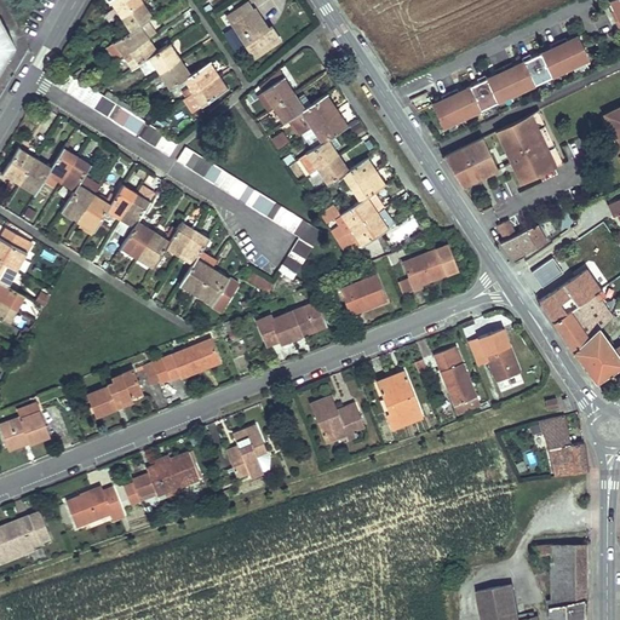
[(138,0),(110,0),(131,30),(115,41),(132,68),(149,57),(170,89),(185,79),(189,86),(183,90),(188,96),(194,92),(202,105),(227,90),(217,76),(208,63),(191,74),(189,75),(178,59),(168,44),(158,52),(139,24),(150,17),(141,3),(138,0)]
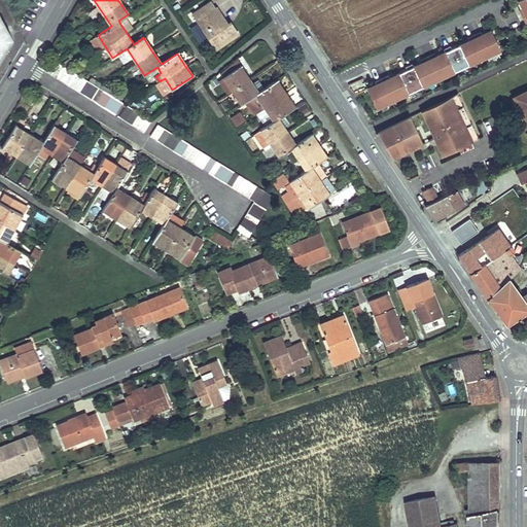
[(120,0),(117,0),(119,2),(128,14),(131,13),(121,0),(120,0)]
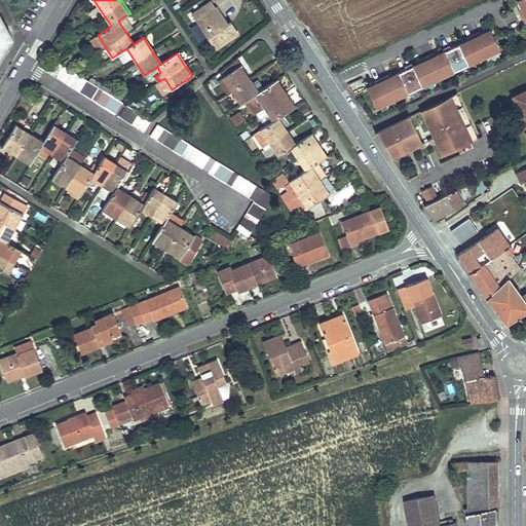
[(525,0),(517,0),(525,23),(525,0)]
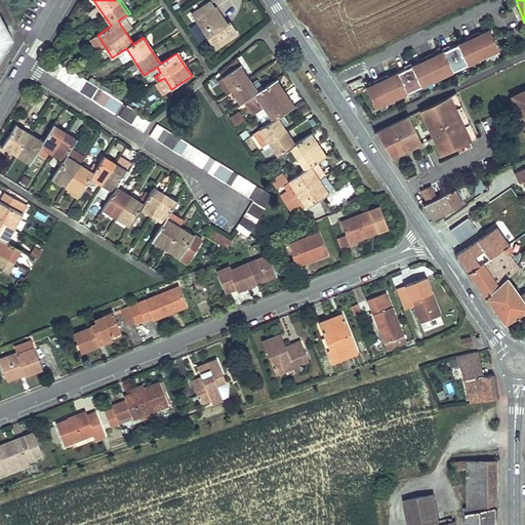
[(211,2),(193,14),(215,48),(237,34),(229,22),(227,23),(216,6),(214,7),(211,2)]
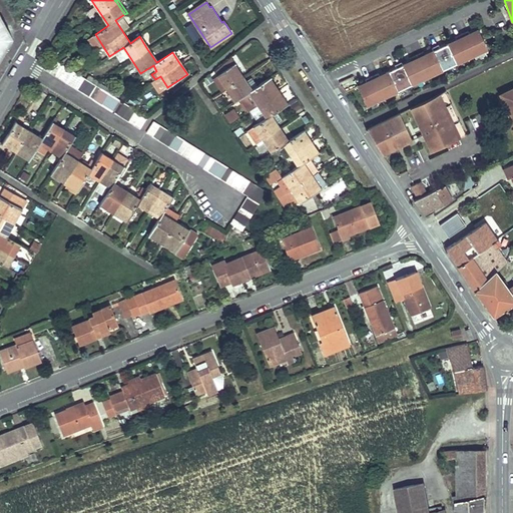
[(0,14),(0,57),(3,52),(0,49),(0,43),(1,43),(7,46),(12,37),(0,14)]
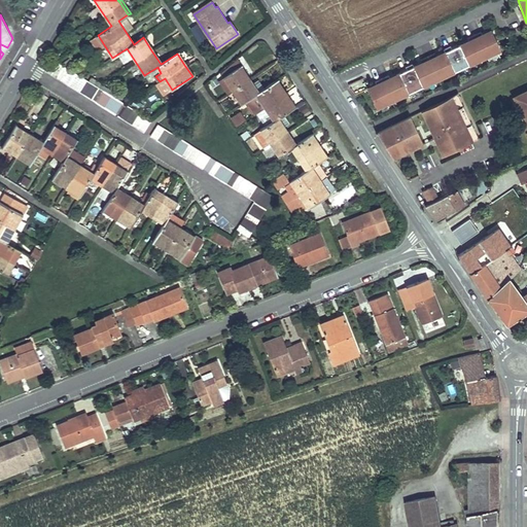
[(493,31),(364,80),(374,103),(502,54),(493,31)]
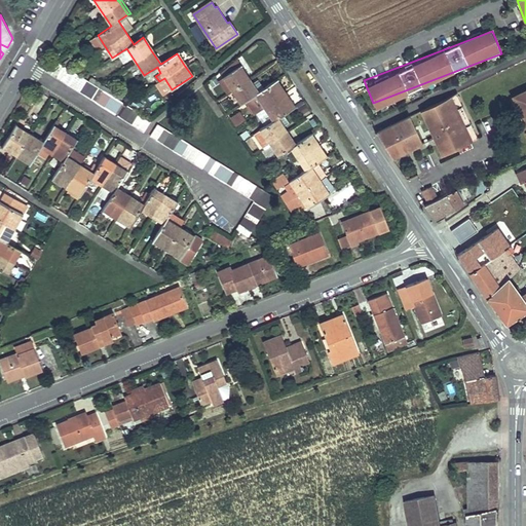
[(145,36),(143,37),(151,50),(160,64),(162,63),(153,49),(145,36)]
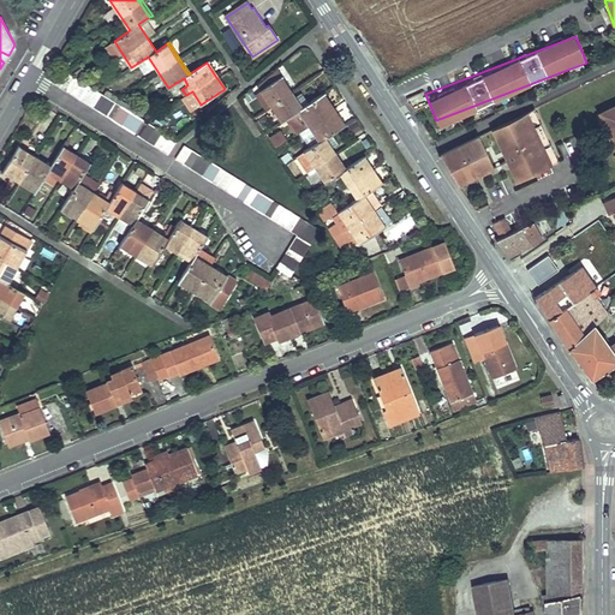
[(209,60),(207,63),(215,76),(225,89),(227,88),(218,75),(209,60)]
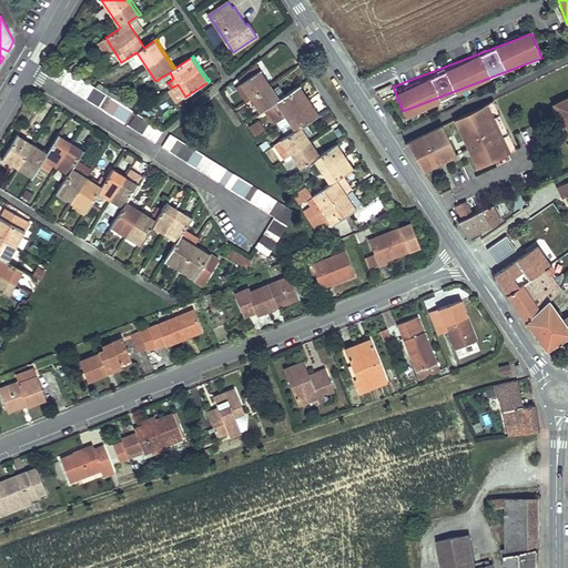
[(77,62),(68,68),(74,72),(83,66),(77,62)]
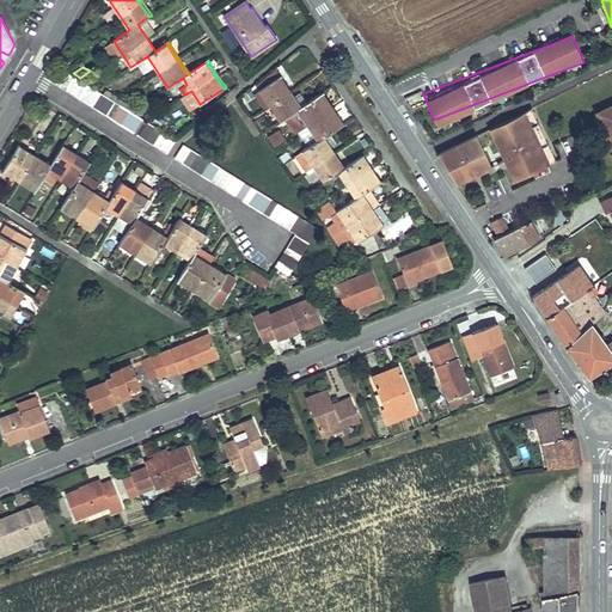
[(176,139),(61,68),(53,81),(167,153),(176,139)]
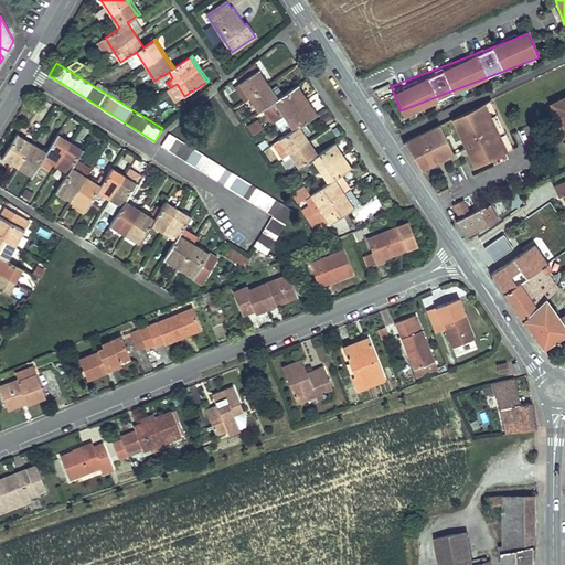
[(257,65),(255,67),(276,99),(283,95),(276,86),(272,88),(257,65)]
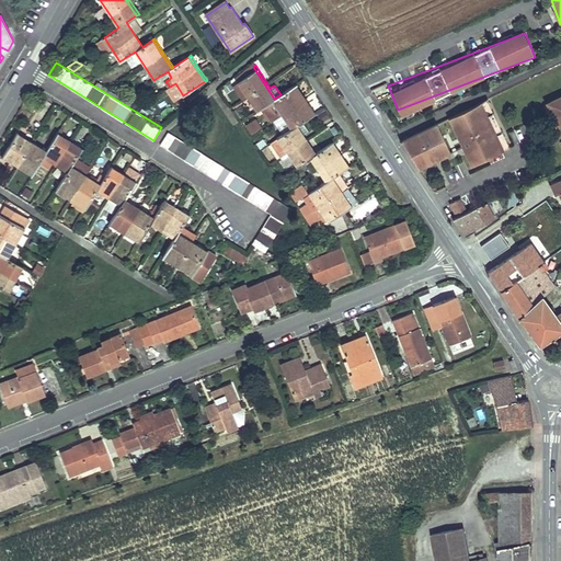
[(253,67),(235,78),(237,82),(247,96),(256,111),(261,107),(271,122),(273,121),(282,114),(292,128),(283,135),(277,138),(286,152),(296,167),(310,158),(325,182),(308,193),(318,207),(328,221),(348,207),(339,193),(341,192),(348,187),(339,173),(347,168),(331,142),(316,153),(312,155),(295,126),(301,122),(312,114),(294,86),(281,94),(274,99),(253,67)]
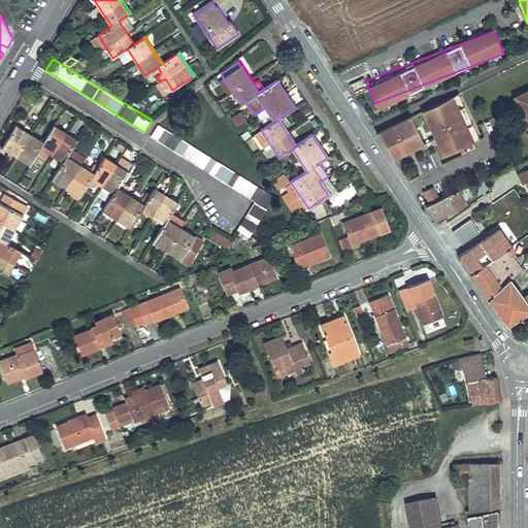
[(232,91),(223,77),(217,81),(226,96),(232,91)]
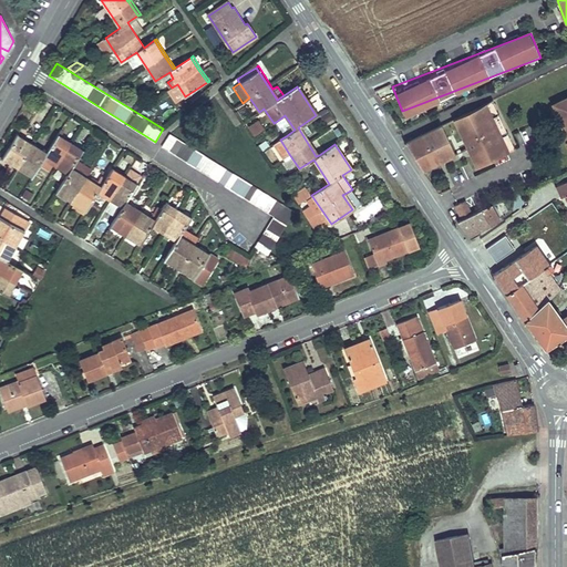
[(299,85),(297,86),(316,115),(318,114),(299,85)]
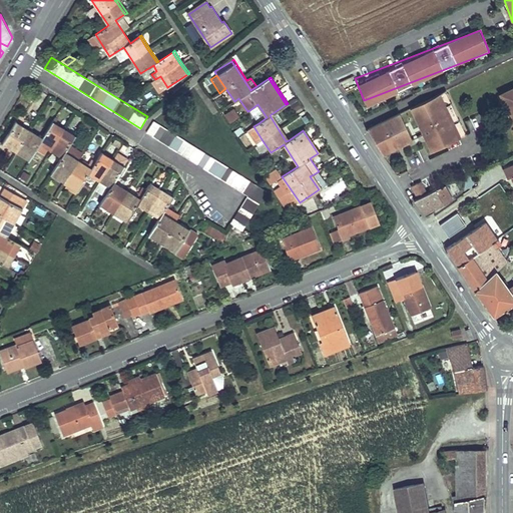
[(512,90),(504,94),(508,103),(506,104),(512,118),(512,90)]
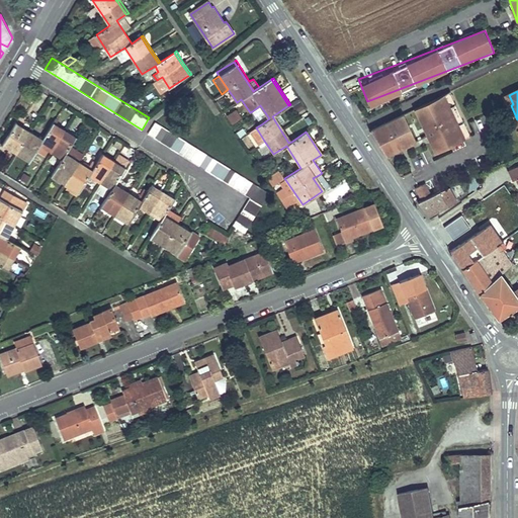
[(451,92),(445,96),(466,140),(472,137),(451,92)]
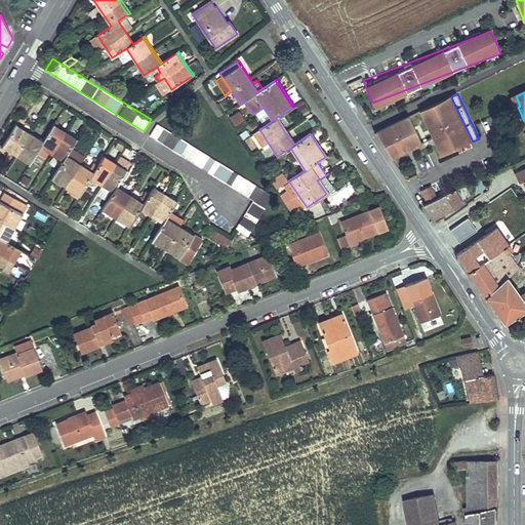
[(451,97),(422,111),(444,155),(473,142),(451,97)]
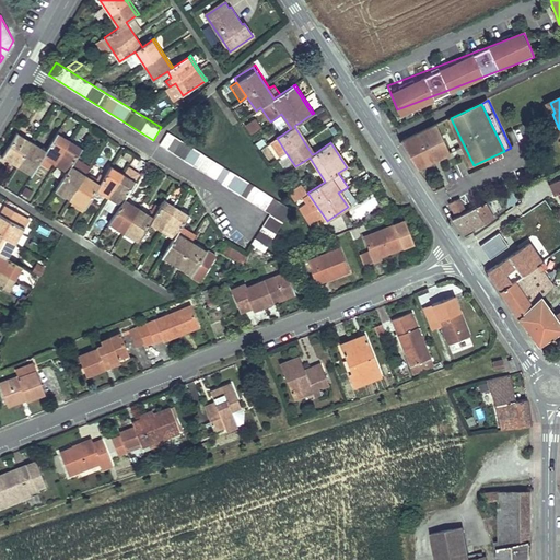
[(167,118),(173,112),(166,105),(160,113),(167,118)]
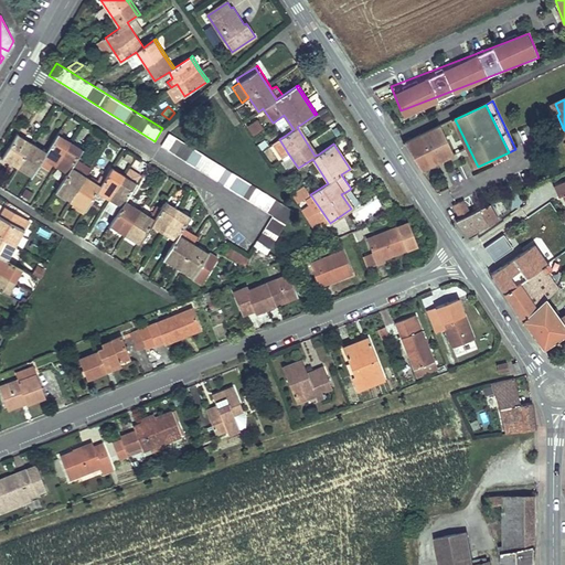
[(284,115),(275,121),(285,136),(294,129),(284,115)]
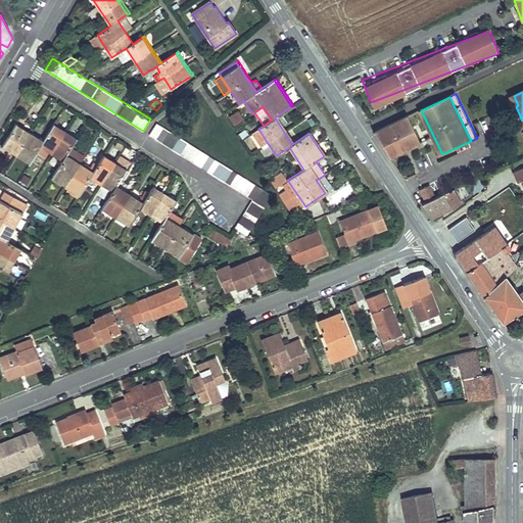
[(236,110),(227,116),(233,127),(242,120),(236,110)]
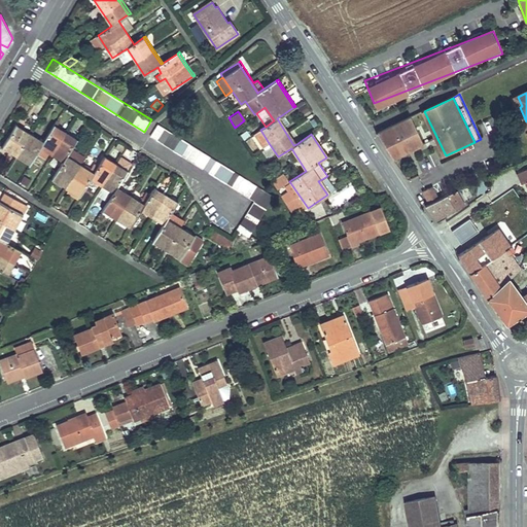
[(283,114),(277,118),(293,145),(296,144),(287,131),(285,126),(289,123),(283,114)]
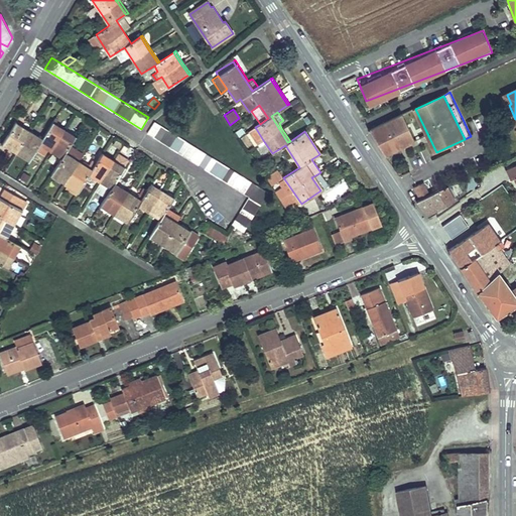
[(409,112),(370,131),(386,154),(422,140),(409,112)]
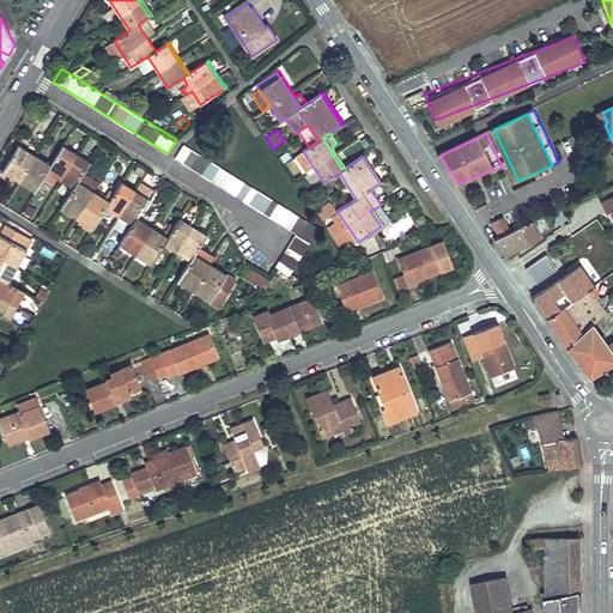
[(319,229),(184,144),(175,158),(297,234),(275,267),(290,275),(319,229)]
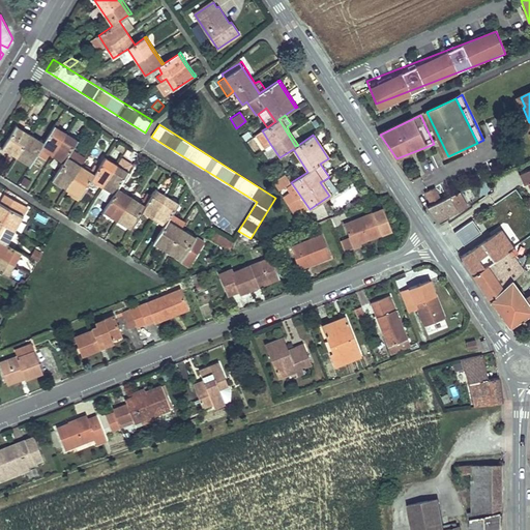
[(43,142),(17,125),(3,146),(17,155),(31,163),(40,148),(41,146),(53,153),(64,159),(63,163),(54,177),(67,186),(82,195),(91,180),(92,177),(104,185),(116,192),(114,195),(105,209),(119,218),(131,226),(137,229),(143,219),(138,216),(141,211),(143,209),(154,216),(166,224),(165,226),(155,241),(169,249),(183,258),(181,260),(189,265),(204,241),(182,228),(185,222),(172,213),(178,202),(155,188),(145,205),(118,188),(128,172),(106,157),(94,175),(67,156),(78,140),(55,125),(43,142)]
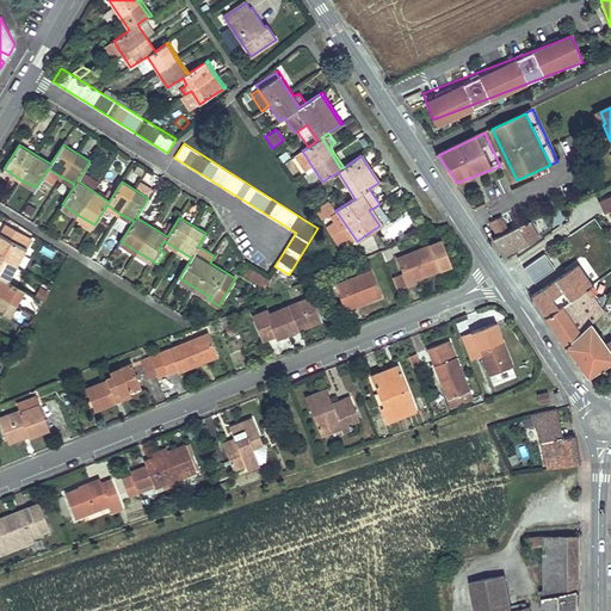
[(302,150),(296,154),(306,170),(312,166),(302,150)]
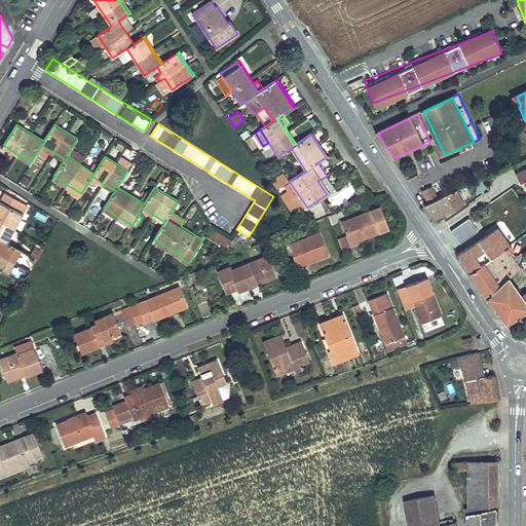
[(247,130),(239,135),(242,141),(250,136),(247,130)]
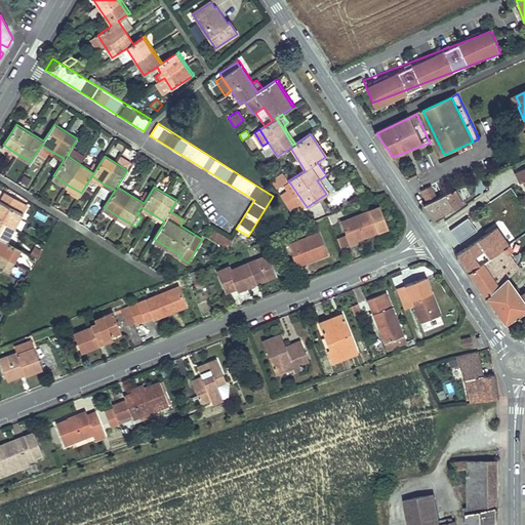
[(312,132),(310,133),(325,157),(327,155),(312,132)]
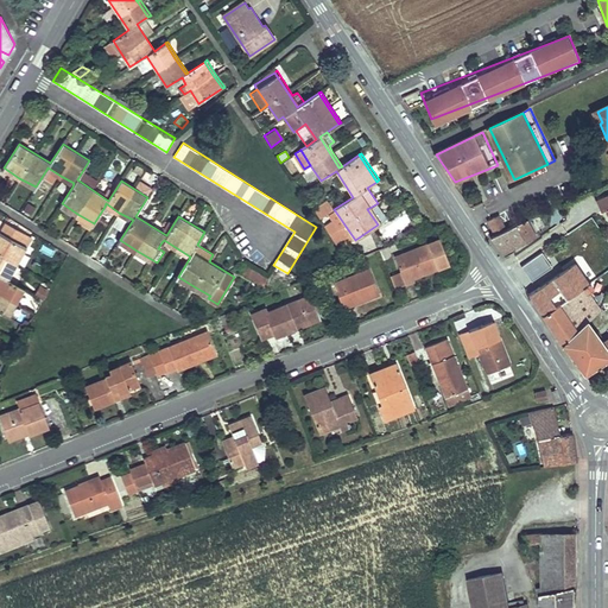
[(19,178),(4,168),(1,170),(18,181),(33,190),(36,187),(19,178)]
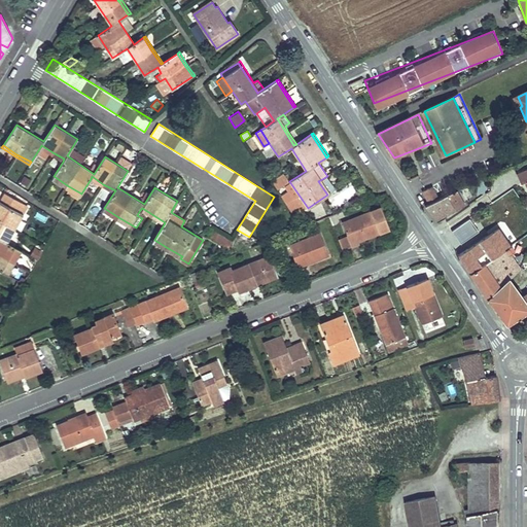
[(53,152),(41,145),(40,147),(51,154),(63,162),(64,159),(53,152)]
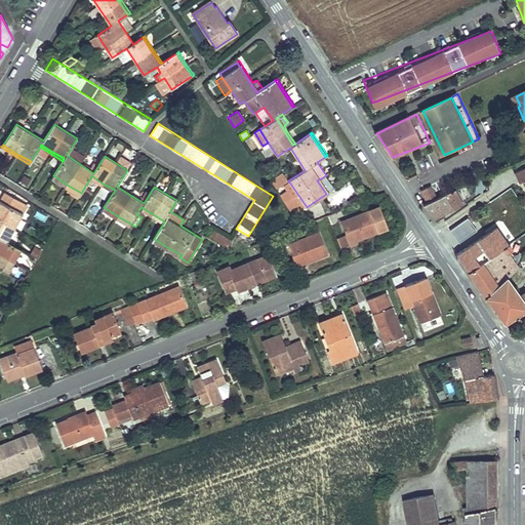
[(524,166),(516,171),(520,184),(524,180),(524,166)]
